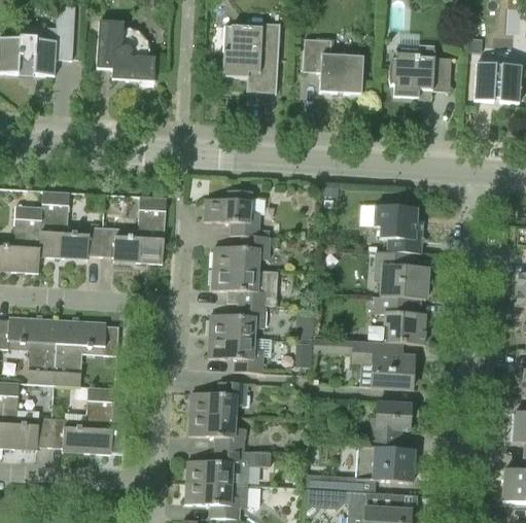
[(458,9),(467,9),(467,0),(459,0),(458,9)]
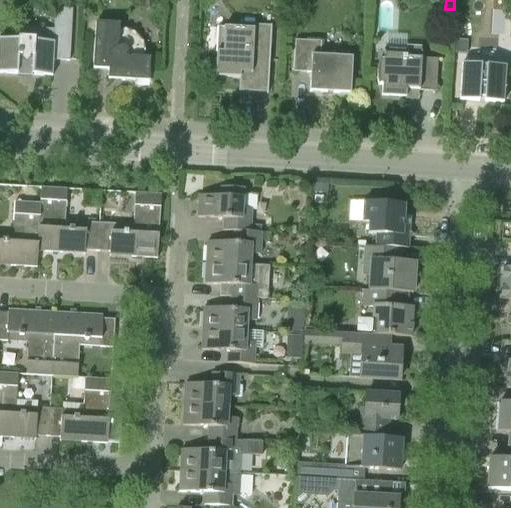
[(18,25),(17,37),(0,35),(0,69),(53,73),(54,57),(70,58),(73,6),(56,5),(55,27),(18,25)]
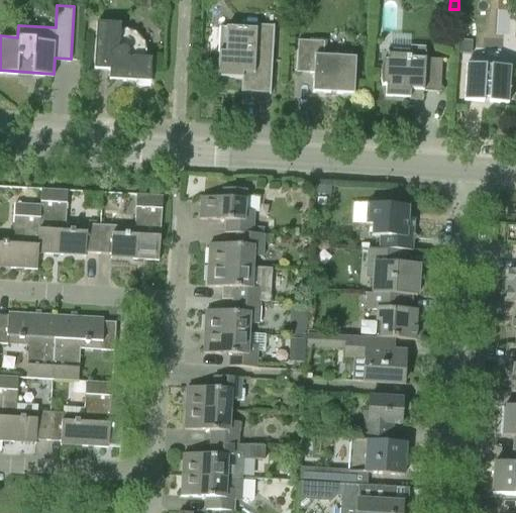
[(121,21),(98,19),(95,67),(110,68),(110,77),(150,80),(152,56),(146,56),(147,48),(145,40),(141,34),(136,29),(128,26),(121,26),(121,21)]
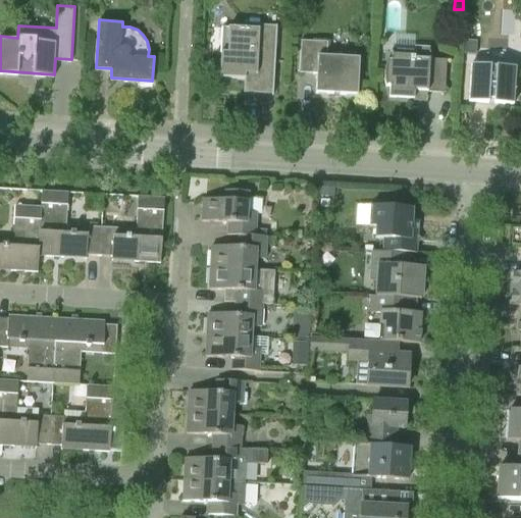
[(223,24),(220,74),(252,76),(251,87),(274,88),(277,27),(223,24)]
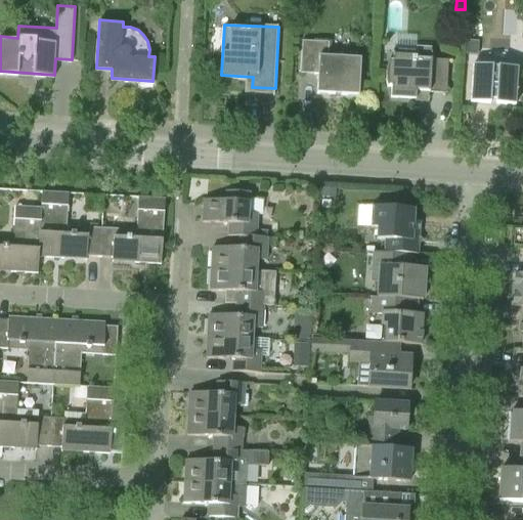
[(303,38),(301,71),(318,72),(317,90),(359,92),(361,55),(329,53),(330,39),(303,38)]
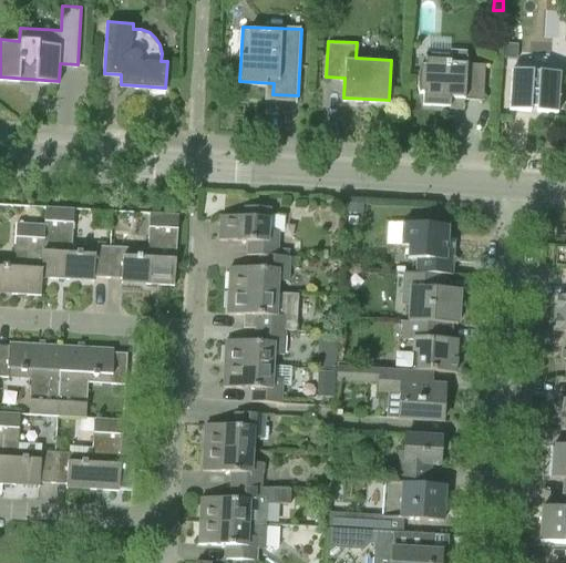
[(420,89),(420,91),(421,91),(424,91),(423,102),(465,104),(465,96),(484,98),(486,62),(467,61),(469,53),(426,51),(425,62),(423,62),(421,62),(420,69),(419,71),(419,74),(419,77),(419,81),(419,83),(419,85),(420,89)]
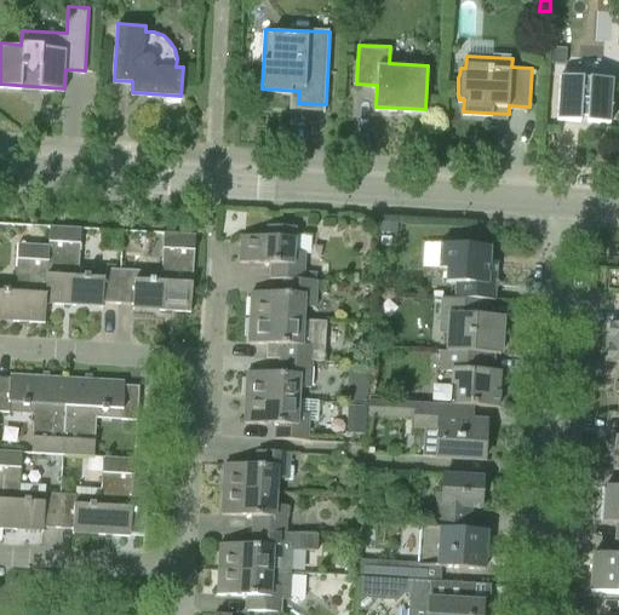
[(561,73),(557,118),(582,119),(582,114),(588,114),(588,119),(611,120),(614,76),(561,73)]
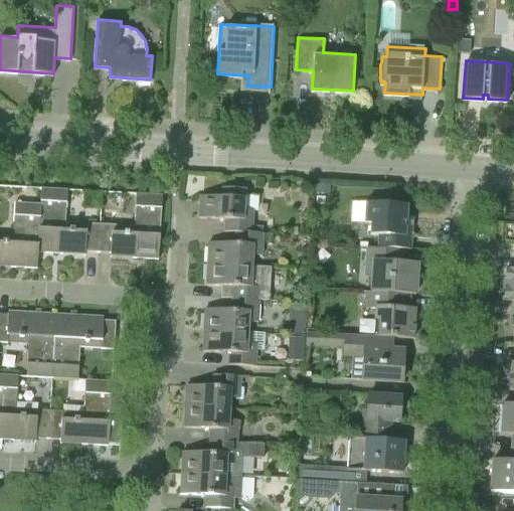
[(87,248),(100,249),(101,221),(66,219),(68,187),(42,185),(41,201),(38,249),(87,252),(87,248)]
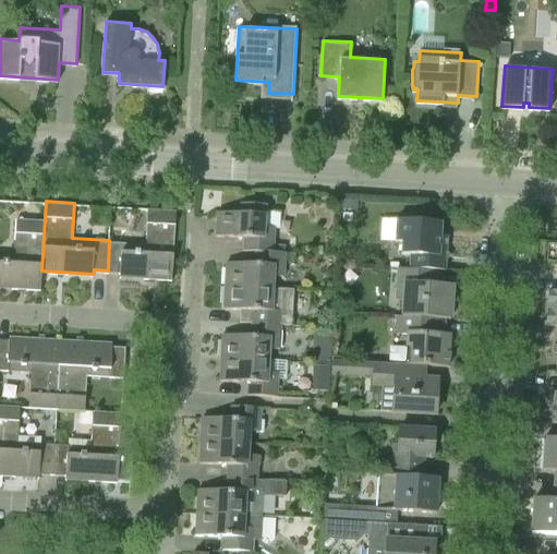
[(257,249),(275,249),(276,225),(266,225),(267,202),(243,201),(242,211),(219,209),(217,233),(245,235),(245,248),(257,249)]
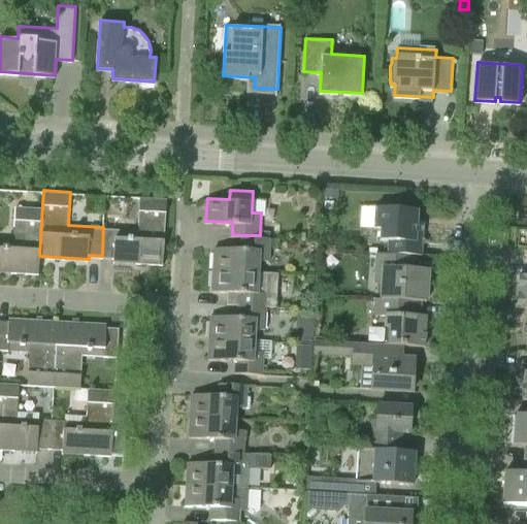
[(103,227),(102,256),(114,257),(114,260),(163,263),(167,198),(140,196),(138,229),(103,227)]
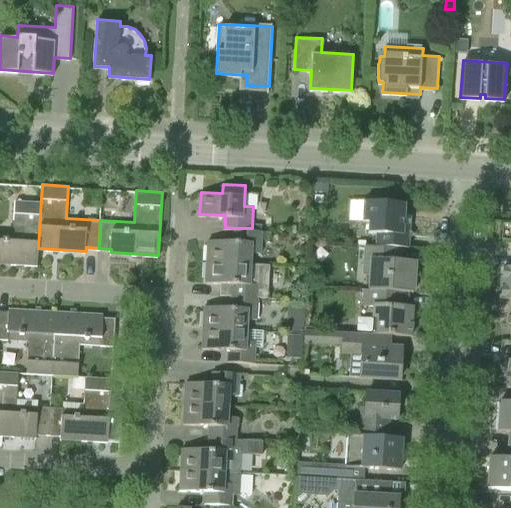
[(0,261),(37,264),(38,248),(41,200),(15,199),(13,231),(0,229),(0,261)]
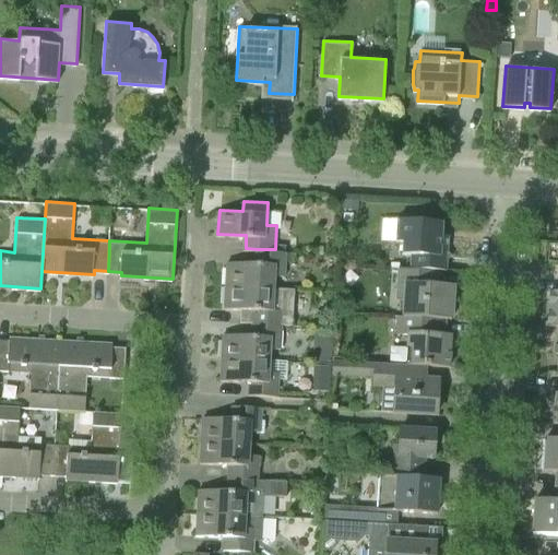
[(411,267),(431,268),(447,269),(449,234),(442,233),(442,220),(399,217),(396,239),(403,239),(403,252),(412,252),(411,267)]
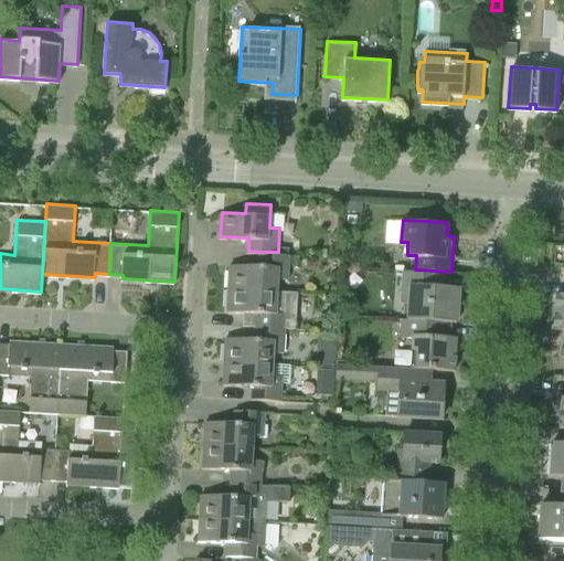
[(230,286),(278,289),(278,277),(288,277),(290,253),(278,252),(261,252),(259,264),(231,263),(230,286)]
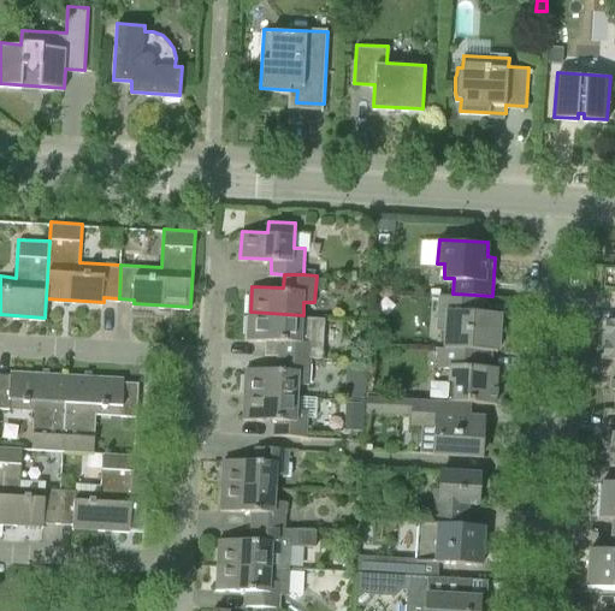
[(443,345),(484,348),(498,349),(501,312),(474,310),(475,295),(453,294),(442,292),(441,327),(444,327),(443,345)]
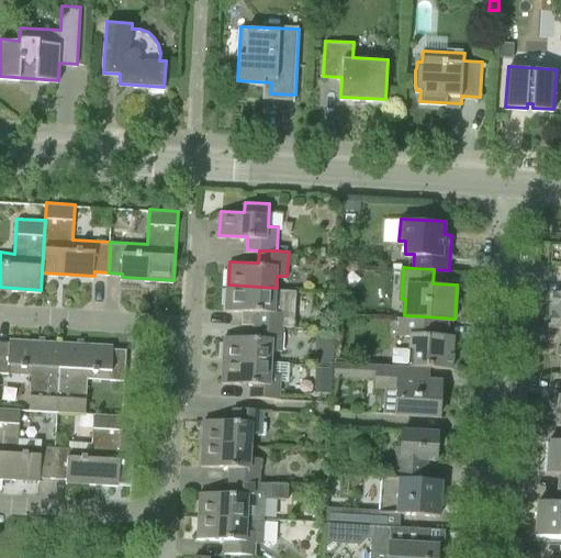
[(243,322),(255,323),(284,324),(285,300),(276,300),(277,288),(228,285),(226,309),(244,309),(243,322)]
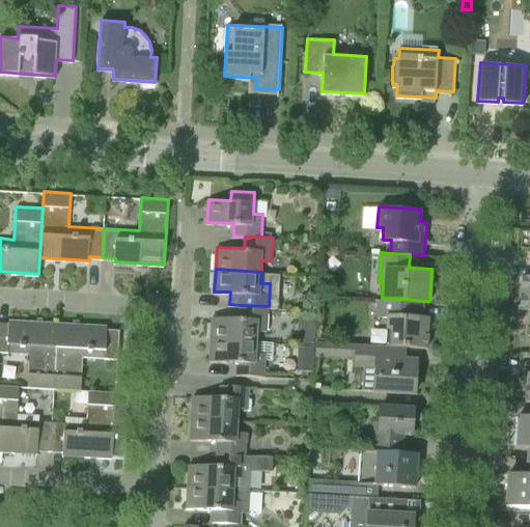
[(529,274),(523,274),(521,307),(529,307),(529,274)]
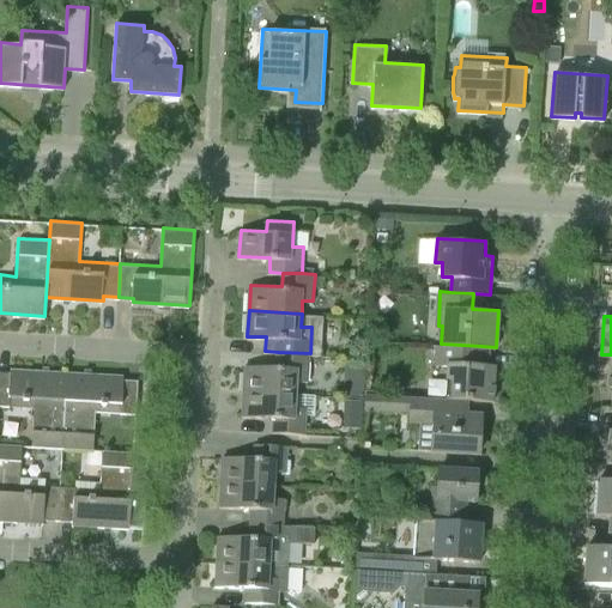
[(446,397),(467,399),(492,400),(495,365),(480,364),(482,346),(441,344),(437,344),(436,363),(448,364),(446,397)]
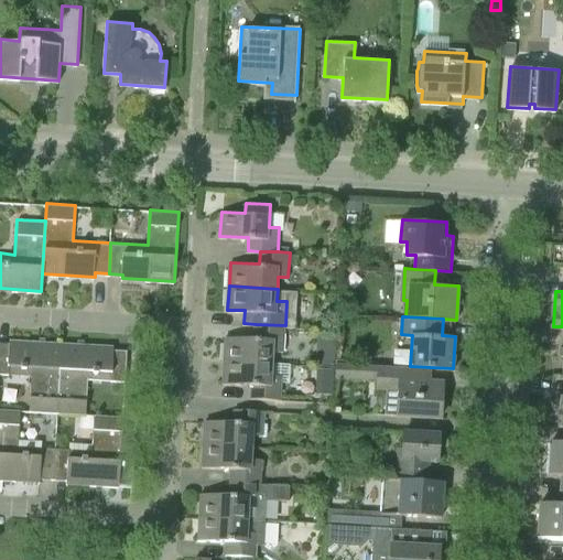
[(225,358),(273,362),(274,350),(284,351),(285,325),(256,324),(255,336),(226,335),(225,358)]
